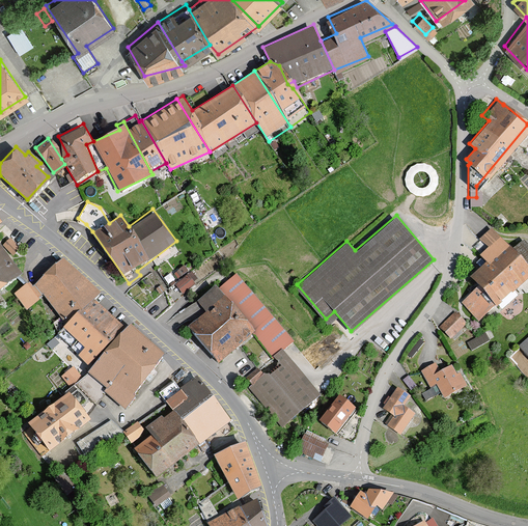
[(499,237),(490,226),(478,237),(488,248),(480,254),(487,263),(470,276),(477,284),(461,299),(479,321),(527,277),(527,242),(523,237),(511,246),(501,236),(499,237)]
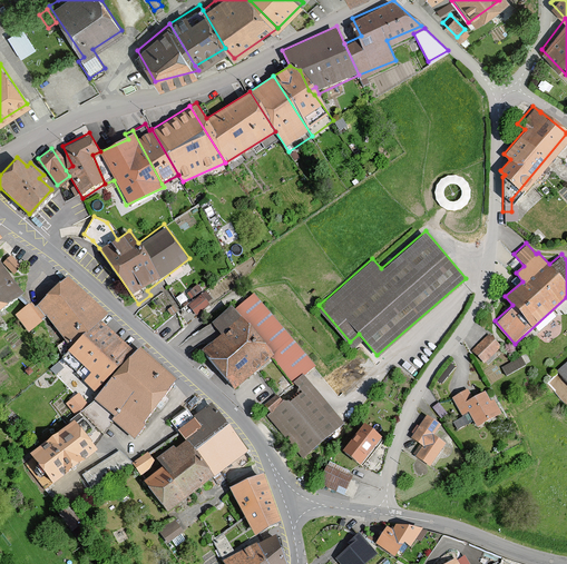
[(0,308),(22,293),(0,261),(0,308)]
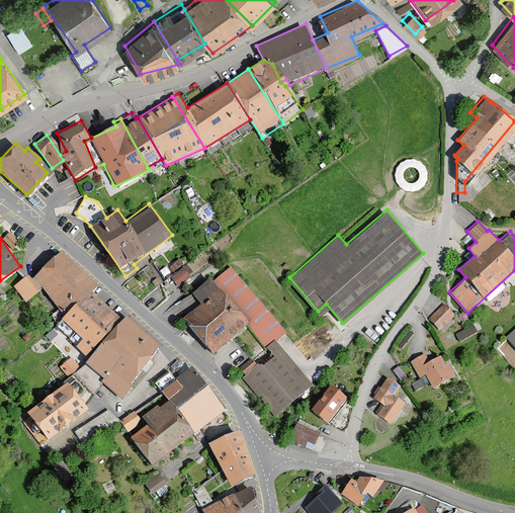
[(49,319),(55,325),(91,290),(96,285),(62,249),(31,277),(29,275),(26,277),(24,275),(12,286),(23,297),(36,284),(60,309),(49,319)]
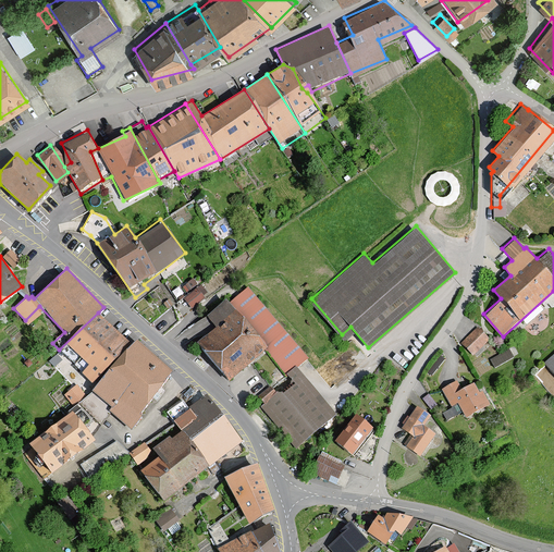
[(214,282),(208,274),(191,292),(197,299),(214,282)]
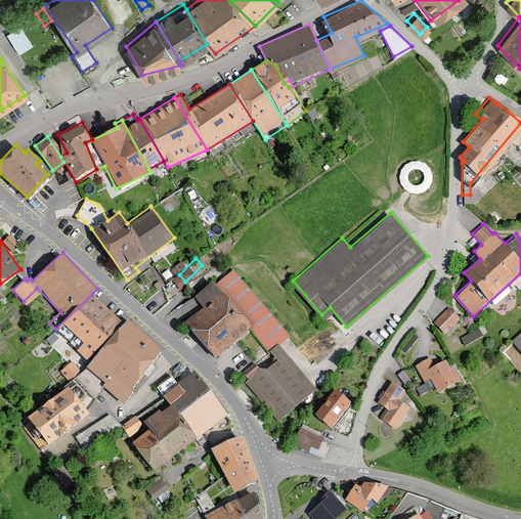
[(253,328),(268,346),(287,330),(231,266),(196,297),(202,304),(184,319),(217,357),(253,328)]
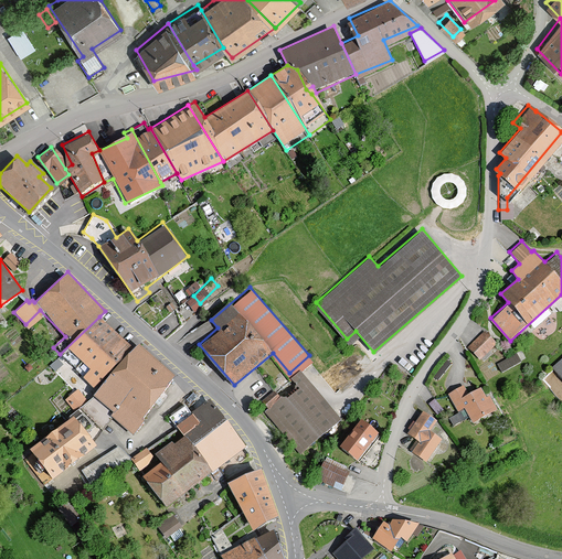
[(131,347),(99,316),(60,354),(92,387),(131,347)]
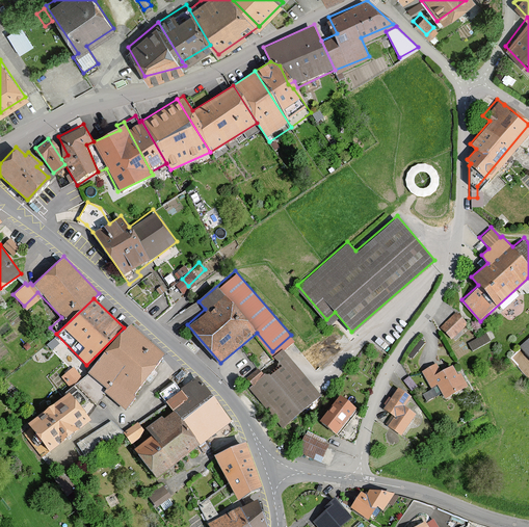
[(464,319),(453,310),(439,324),(452,337),(461,327),(458,324),(464,319)]
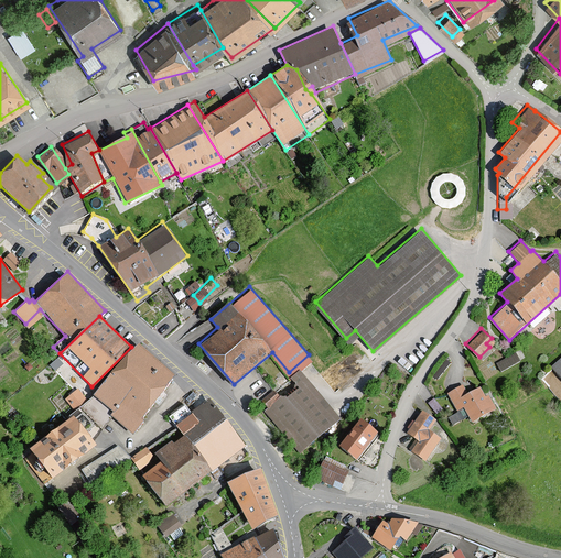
[(174,374),(138,343),(92,396),(82,407),(104,428),(112,416),(132,434),(142,422),(139,419),(158,397),(161,400),(164,395),(160,392),(174,374)]
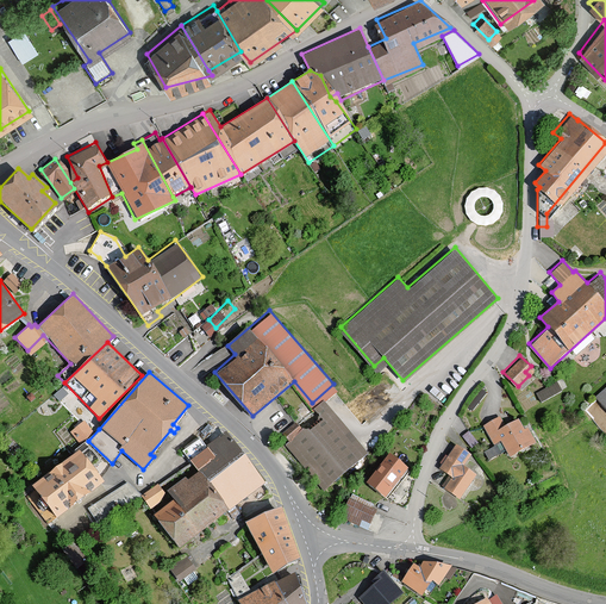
[(555,380),(533,391),(539,400),(561,390),(555,380)]
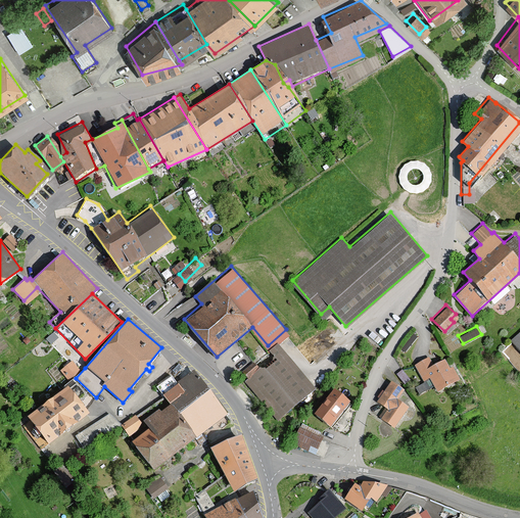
[(519,328),(509,338),(519,349),(519,328)]
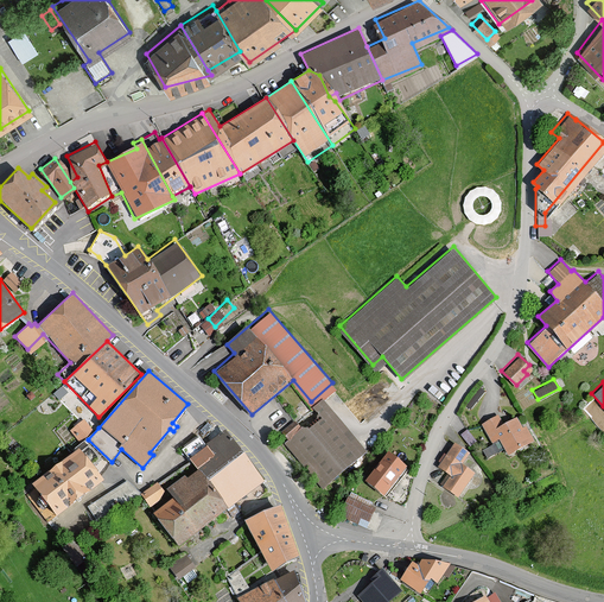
[(320,485),(364,449),(320,397),(310,405),(315,412),(299,425),(291,417),(278,428),(285,436),(281,438),(320,485)]
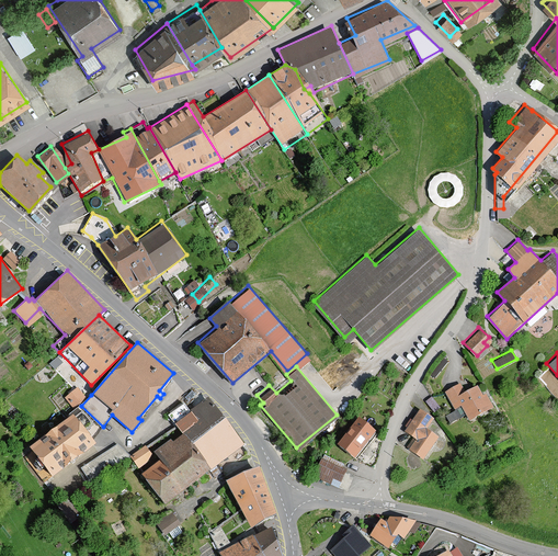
[(465,390),(459,381),(444,389),(454,407),(460,403),(469,419),(492,406),(486,393),(481,395),(476,384),(465,390)]
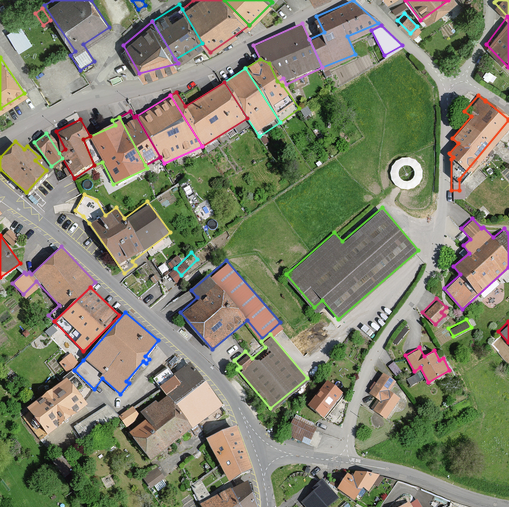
[(167,364),(153,375),(167,394),(193,427),(222,404),(189,360),(173,372),(167,364)]
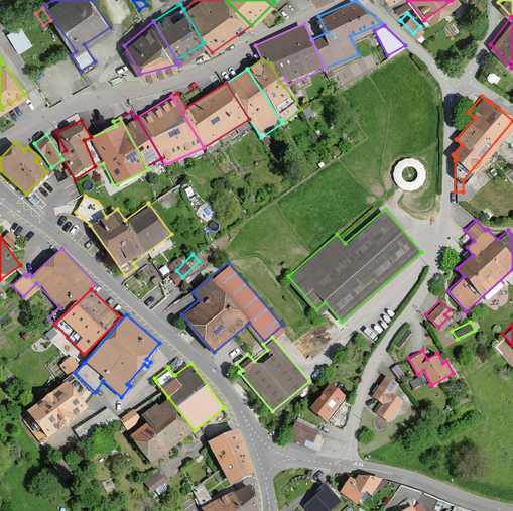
[(393,364),(390,367),(395,374),(398,372),(393,364)]
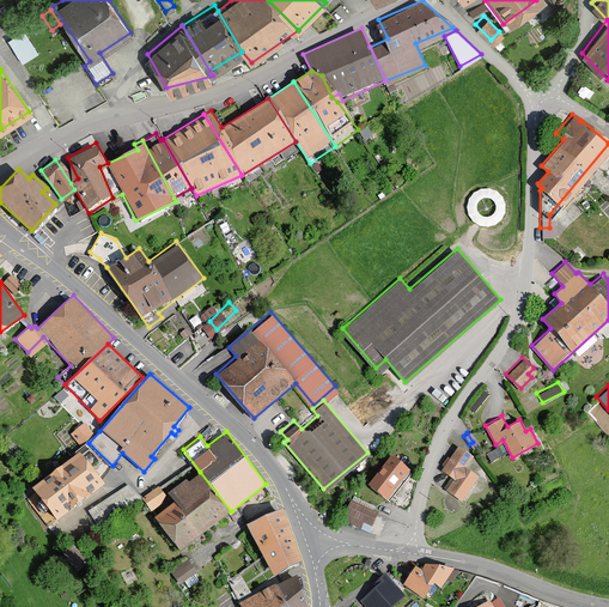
[(89,444),(78,451),(29,490),(54,520),(102,483),(99,479),(111,466),(89,444)]
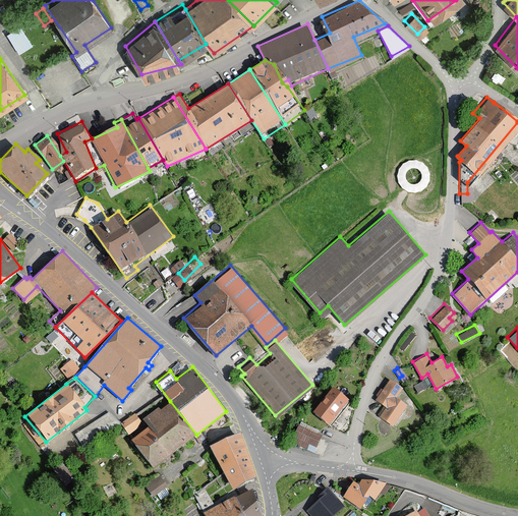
[(400,386),(389,379),(375,399),(385,406),(379,415),(393,425),(406,405),(393,396),(400,386)]
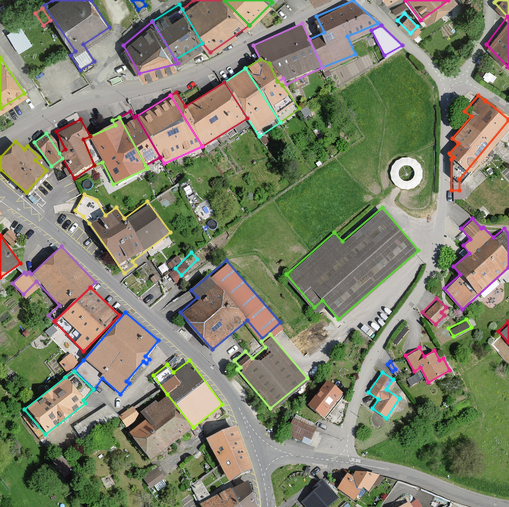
[(324,417),(343,394),(327,381),(308,404),(324,417)]
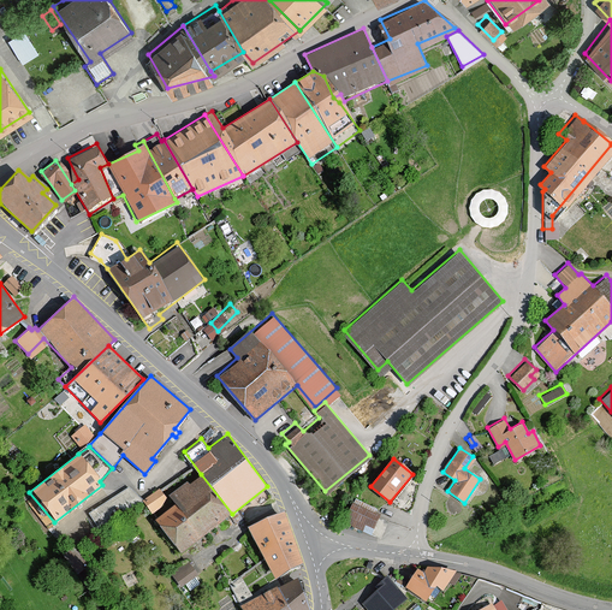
[(232,514),(201,474),(189,484),(186,480),(168,495),(176,504),(154,520),(180,554),(232,514)]
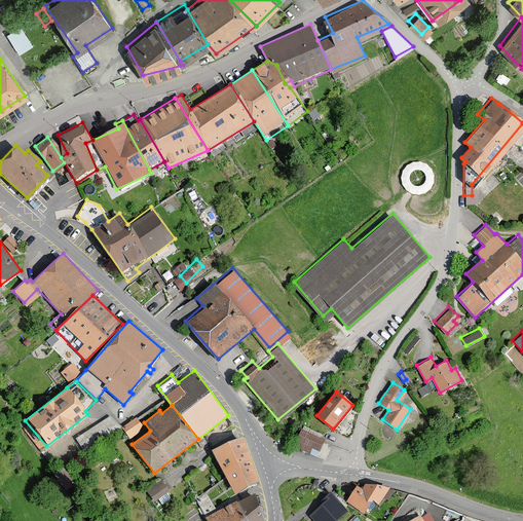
[(116,425),(108,413),(74,438),(82,449),(116,425)]
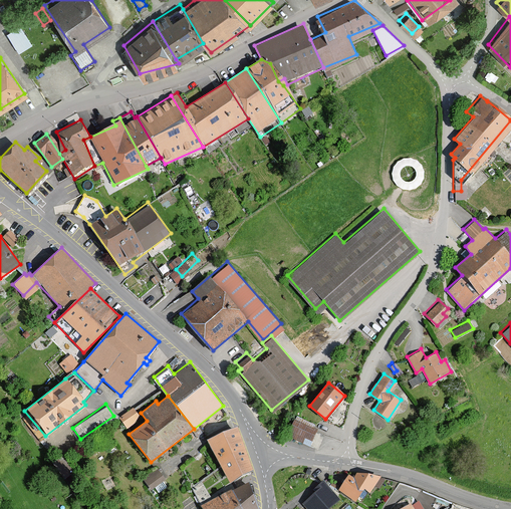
[(136,412),(132,406),(117,416),(125,426),(135,418),(136,412)]
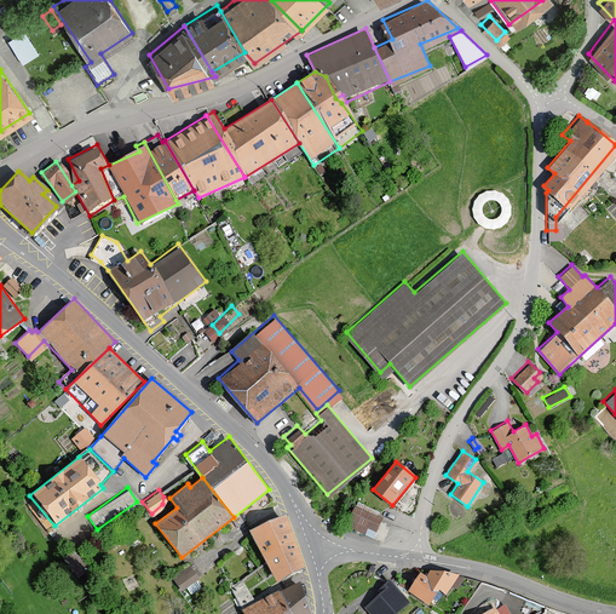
[(346,521),(373,534),(379,522),(367,515),(369,510),(355,503),(346,521)]
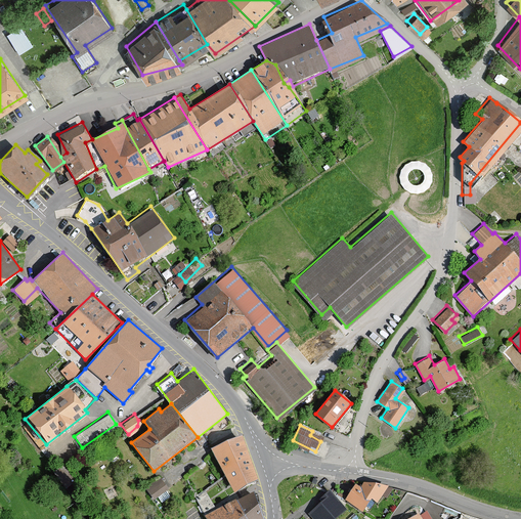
[(237,431),(209,443),(225,480),(228,479),(231,486),(254,476),(237,431)]
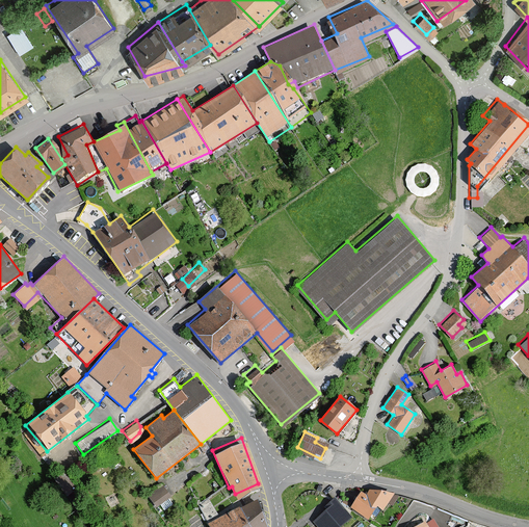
[(153,501),(165,492),(159,483),(147,493),(153,501)]
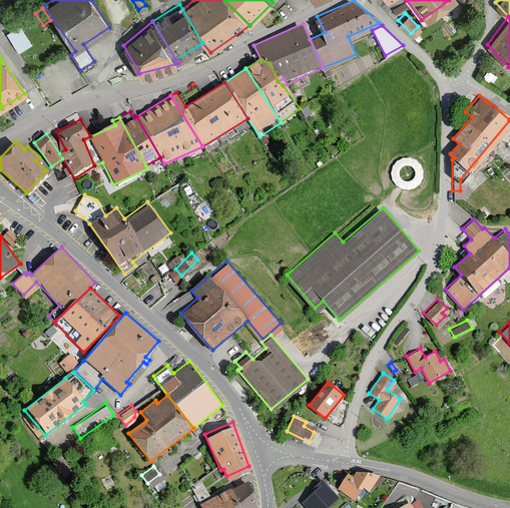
[(379,475),(356,471),(354,476),(348,472),(338,489),(356,500),(363,489),(368,492),(379,475)]
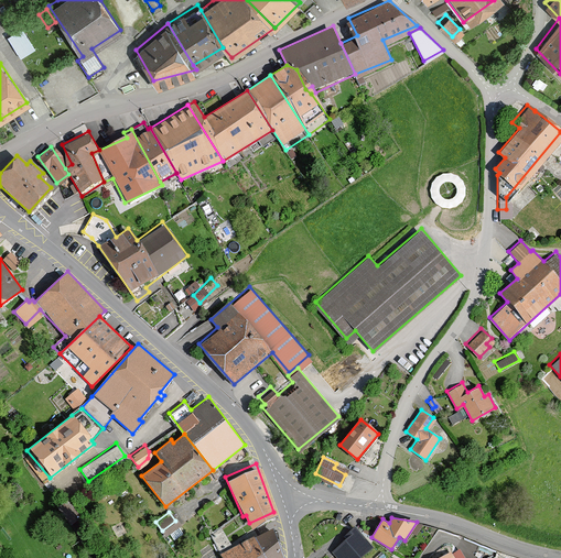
[(276,557),(280,551),(270,524),(232,540),(219,521),(208,529),(220,548),(226,557),(276,557)]
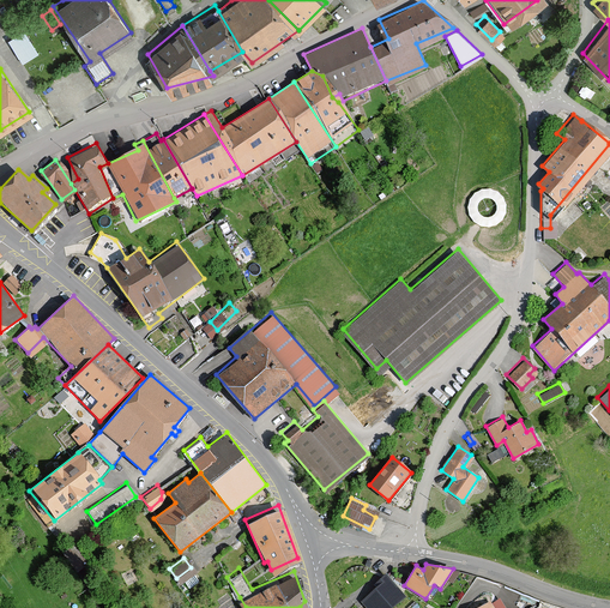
[(385,607),(403,594),(385,572),(373,582),(376,587),(361,599),(368,607),(385,607)]
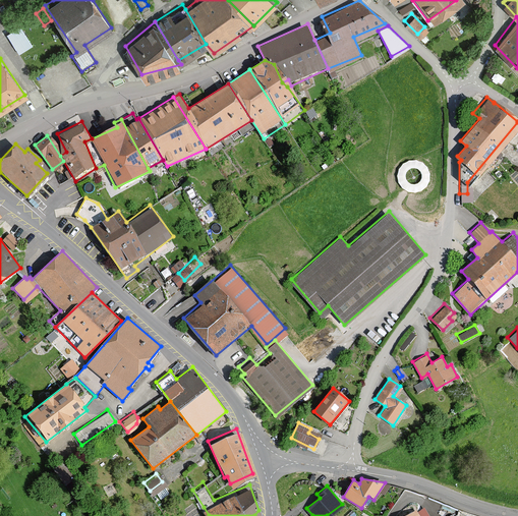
[(428,515),(423,506),(405,515),(428,515)]
